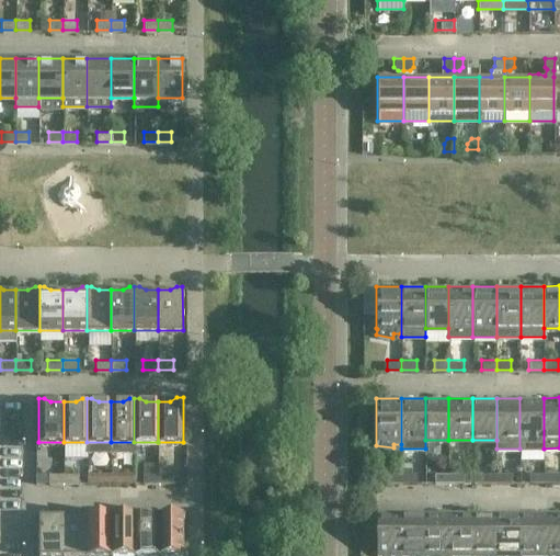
[(544,449),(544,398),(520,398),(520,449),(544,449)]
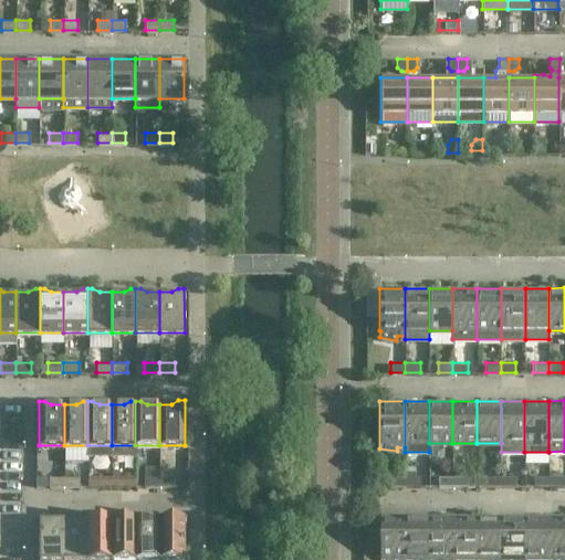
[(159,485),(159,475),(144,475),(144,485),(159,485)]
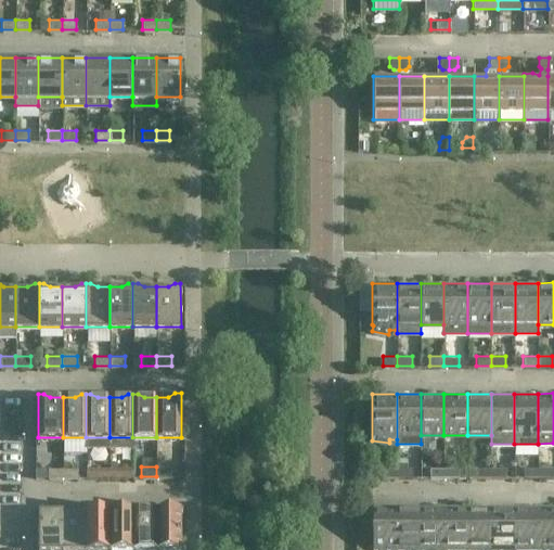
[(171,476),(171,467),(156,467),(156,476),(171,476)]
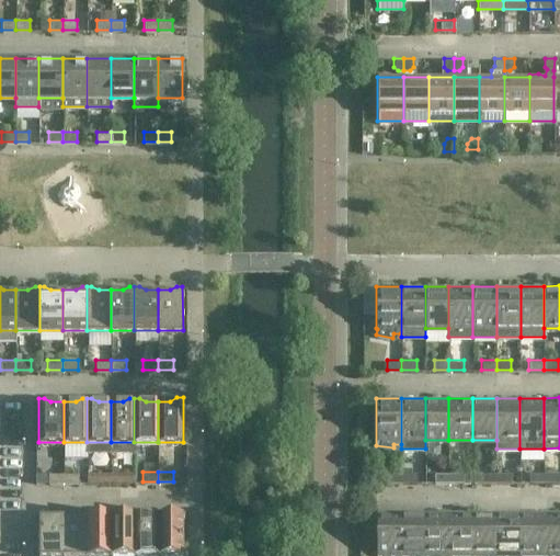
[(401,480),(401,472),(387,472),(387,480),(401,480)]
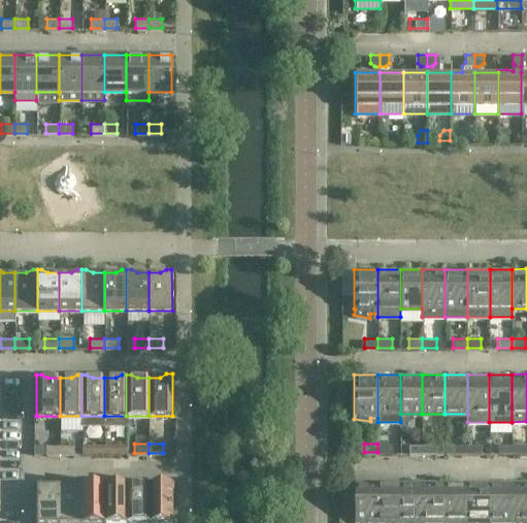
[(392,452),(392,444),(377,444),(377,452),(392,452)]
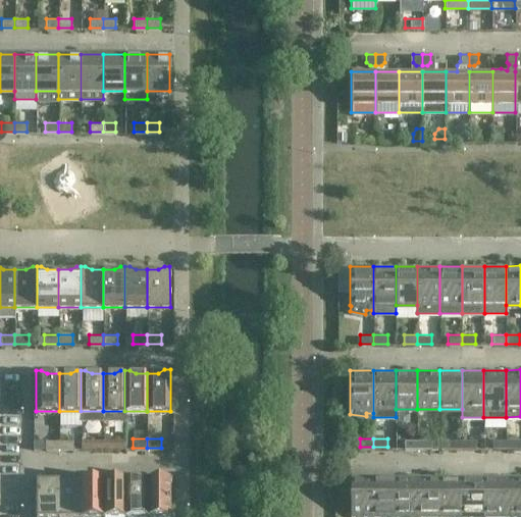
[(417,447),(417,438),(404,438),(404,447),(417,447)]
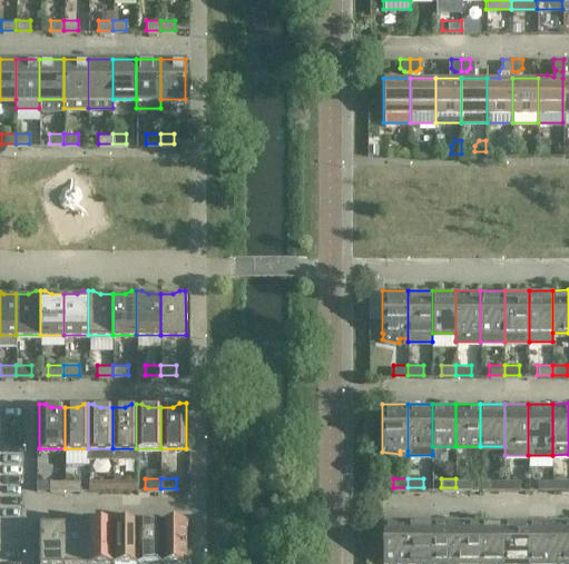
[(471,487),(471,478),(455,478),(455,487),(471,487)]
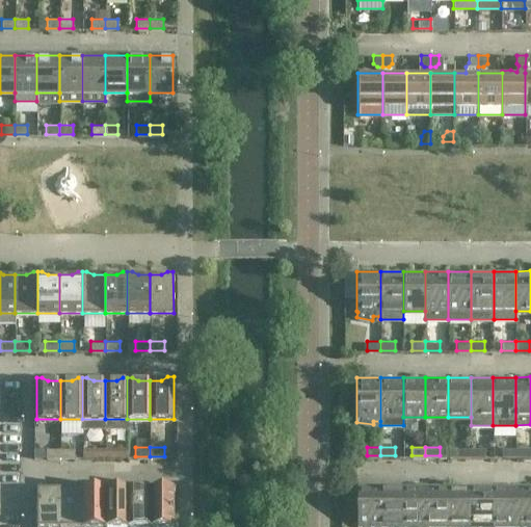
[(471,456),(471,447),(456,447),(456,455),(471,456)]
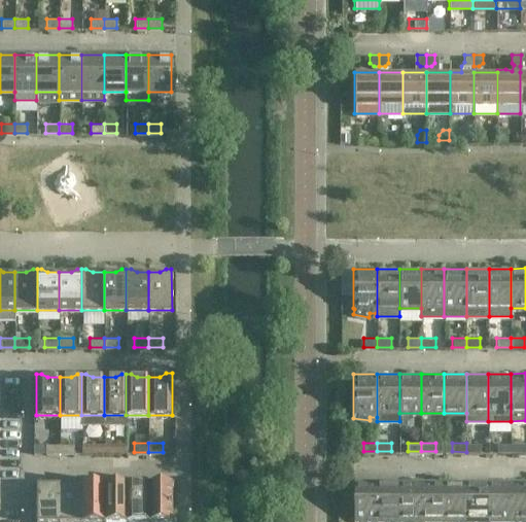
[(480,451),(480,443),(466,443),(466,452),(480,451)]
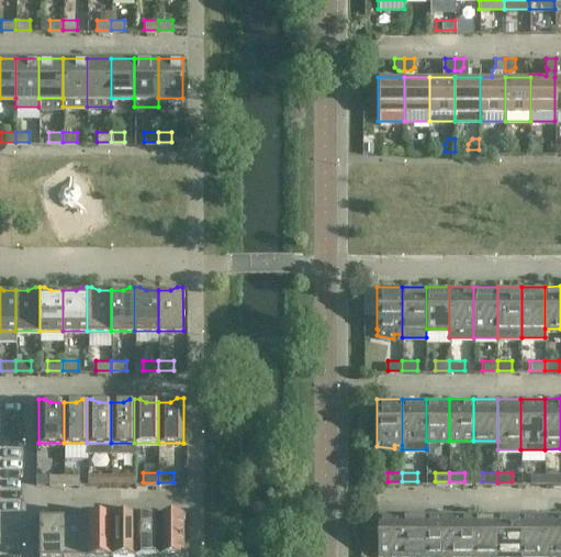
[(545,482),(545,472),(529,472),(529,482),(545,482)]
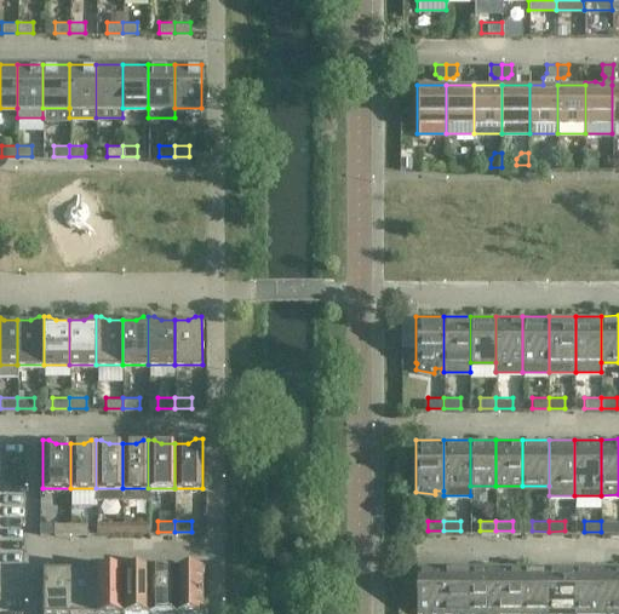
[(618,531),(618,521),(601,521),(601,532),(618,531)]
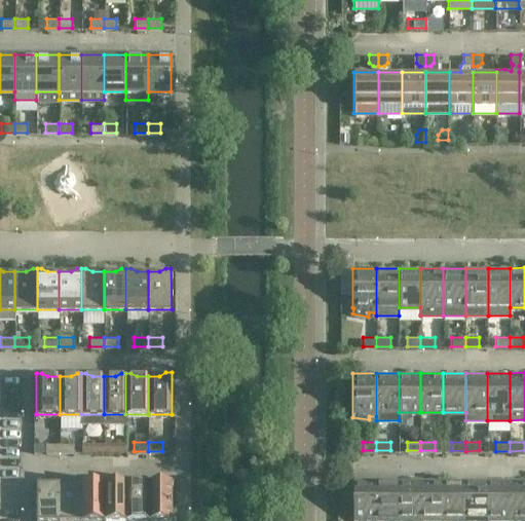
[(60,451),(60,443),(45,443),(45,451),(60,451)]
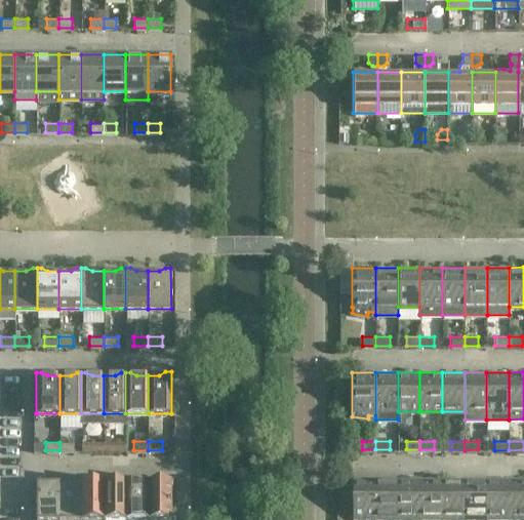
[(74,450),(74,442),(59,442),(59,450),(74,450)]
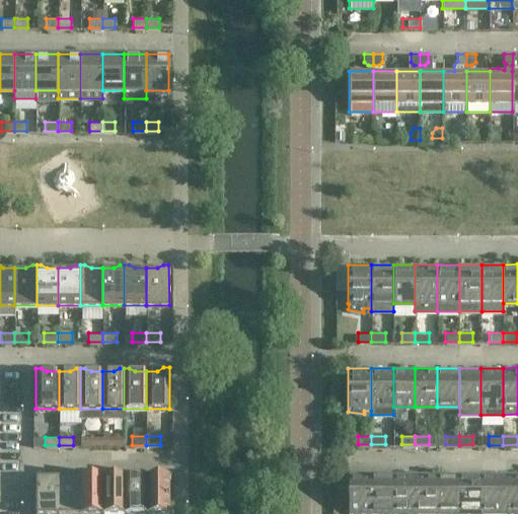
[(102,445),(102,437),(88,437),(88,445),(102,445)]
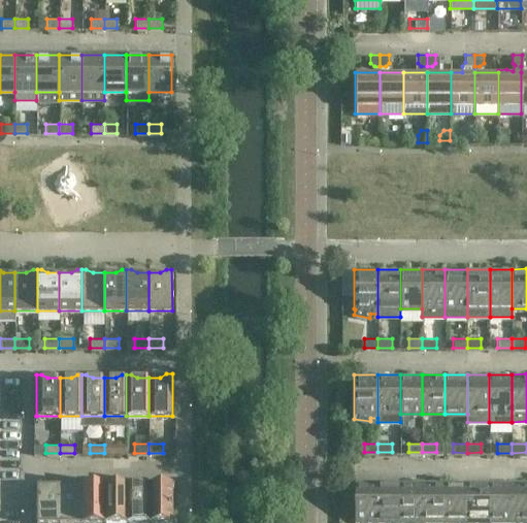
[(119,453),(119,445),(104,445),(104,453),(119,453)]
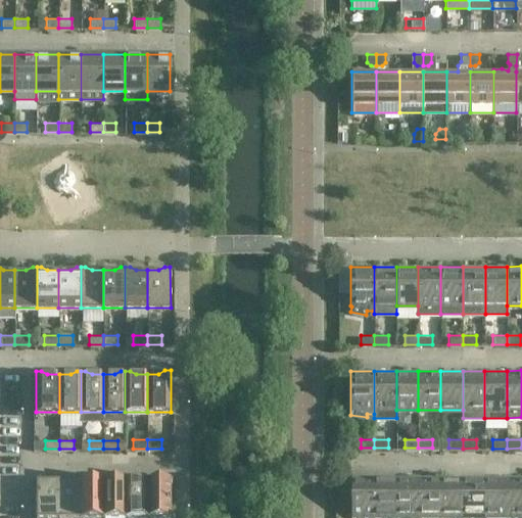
[(171,516),(170,474),(164,474),(158,478),(147,478),(147,516),(171,516)]
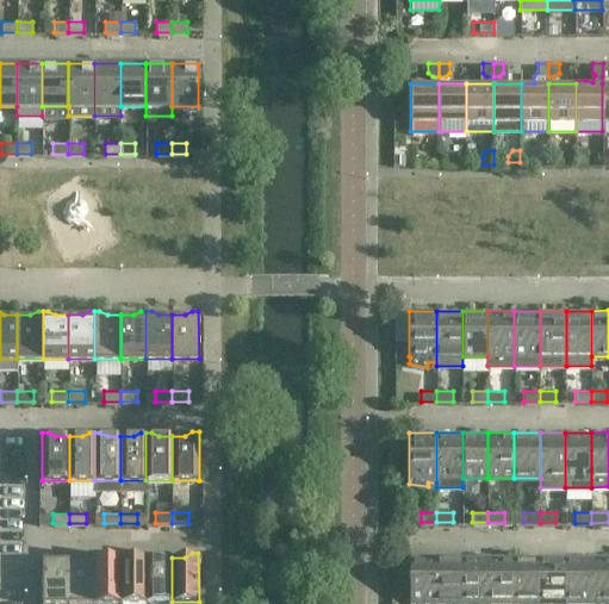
[(68,603),(69,603),(68,558),(55,558),(48,554),(42,554),(41,603),(68,603)]
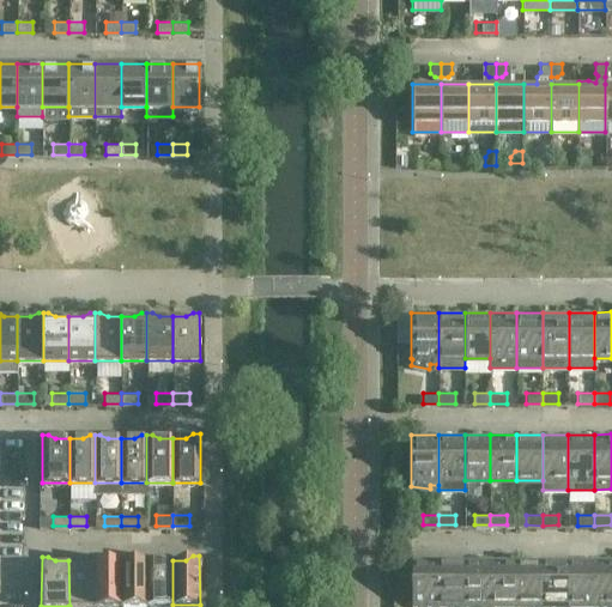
[(95,606),(95,557),(90,557),(83,560),(68,560),(70,606),(95,606)]
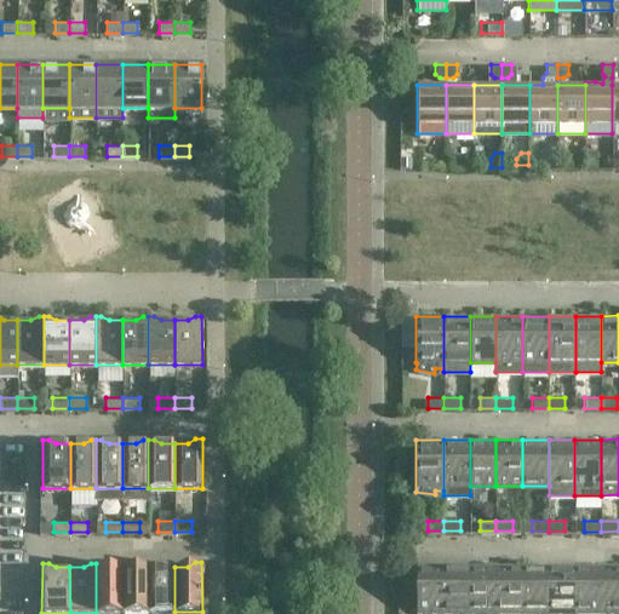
[(122,613),(122,567),(109,567),(101,563),(96,563),(96,613),(122,613)]
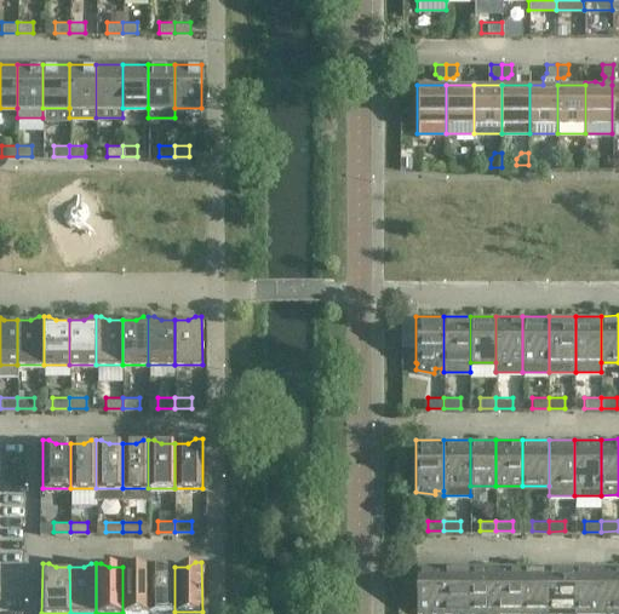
[(148,613),(148,612),(148,563),(143,563),(136,567),(122,567),(122,613),(121,613),(148,613)]
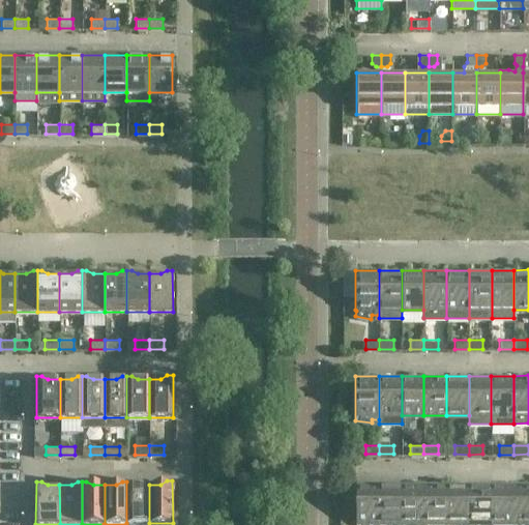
[(149,523),(149,485),(138,485),(131,482),(126,482),(126,523),(149,523)]
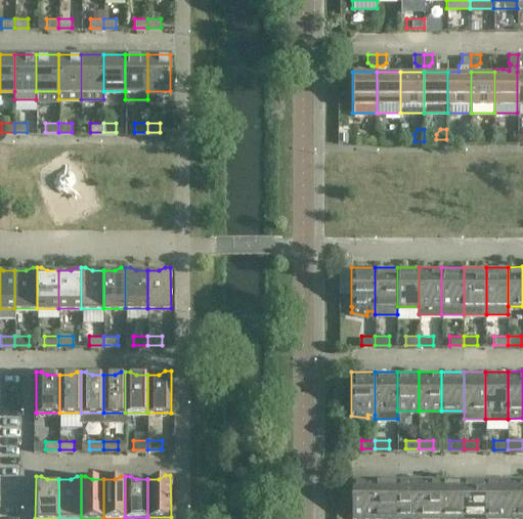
[(375,517),(375,477),(351,477),(351,517),(375,517)]
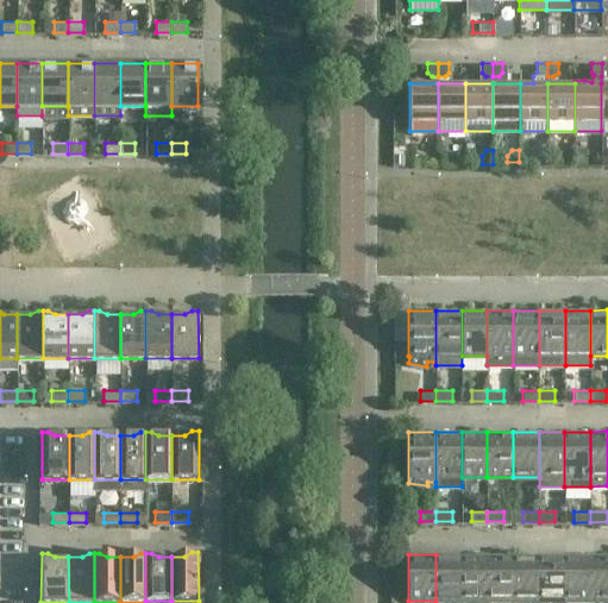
[(462,601),(462,554),(436,554),(436,601),(462,601)]
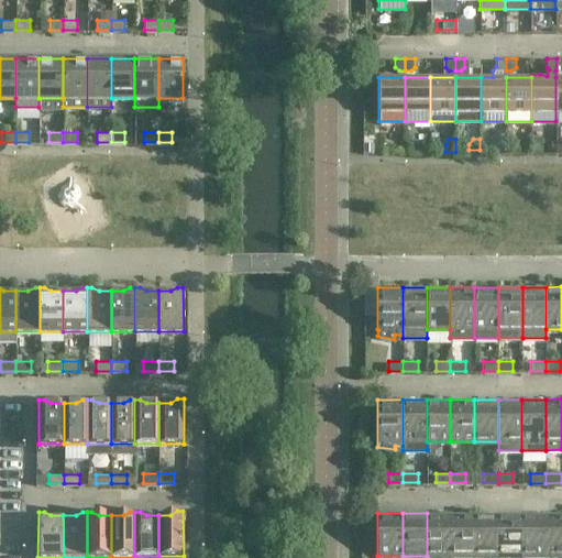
[(450,556),(450,513),(427,513),(427,556),(450,556)]
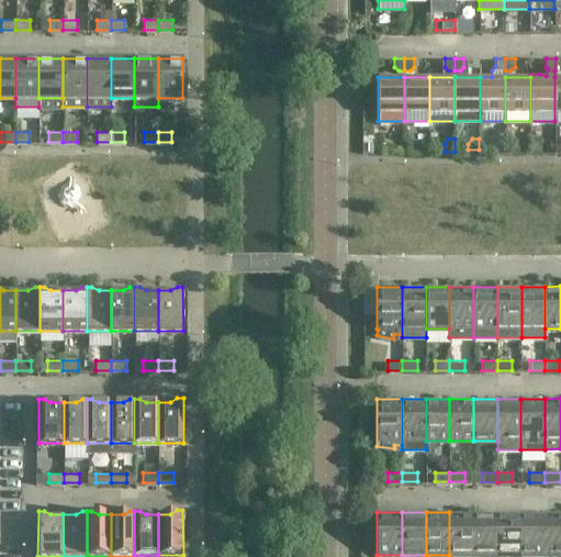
[(473,555),(473,512),(449,512),(449,555),(473,555)]
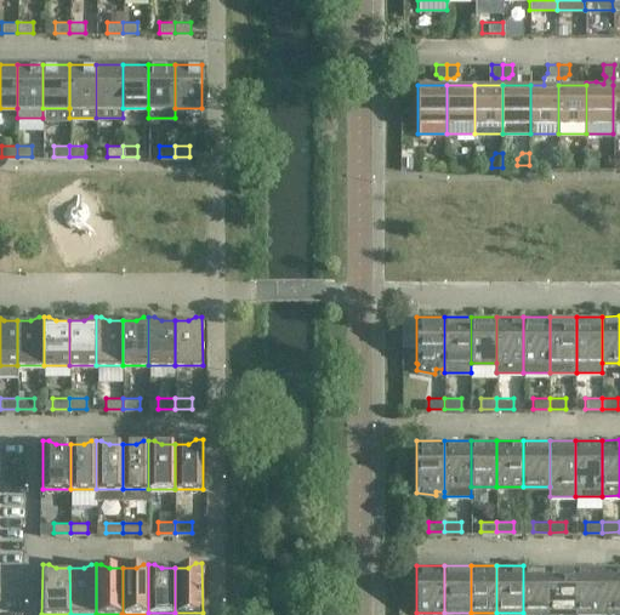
[(549,613),(549,565),(523,565),(523,613),(549,613)]
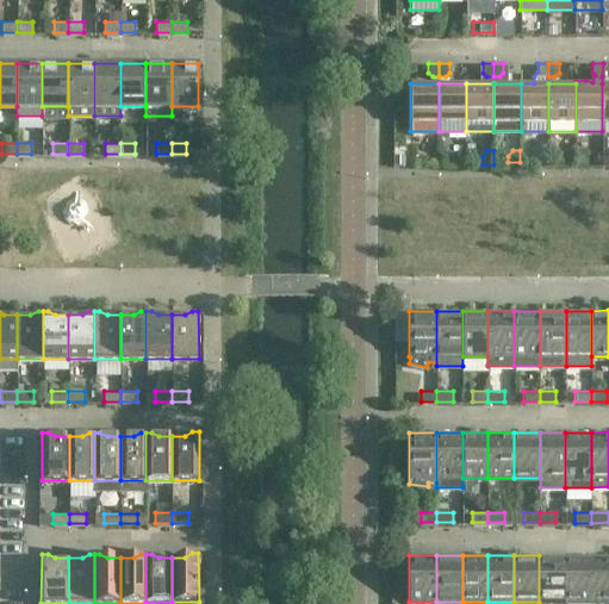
[(565,602),(565,555),(539,555),(539,602),(565,602)]
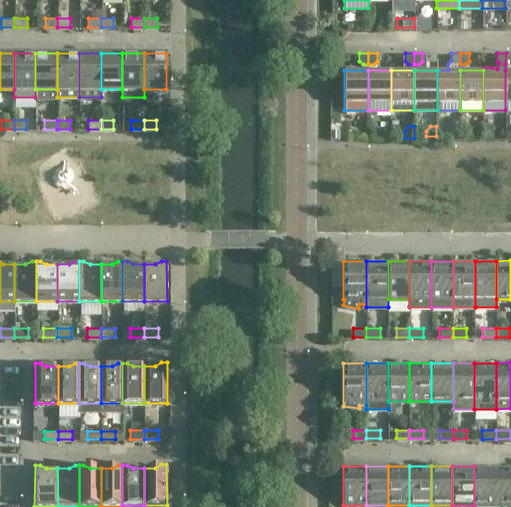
[(496,505),(496,466),(474,466),(474,505),(496,505)]
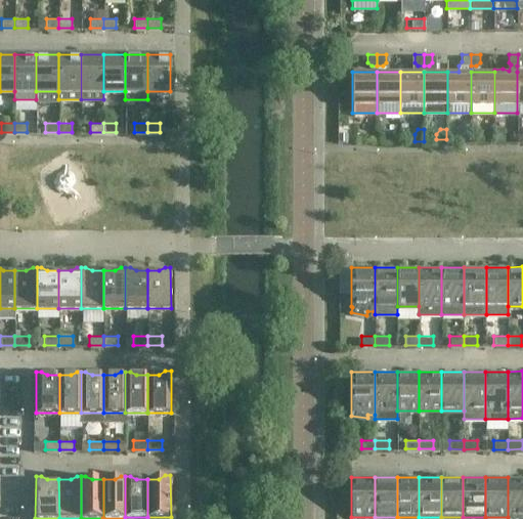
[(522,516),(522,477),(508,477),(508,517),(522,516)]
